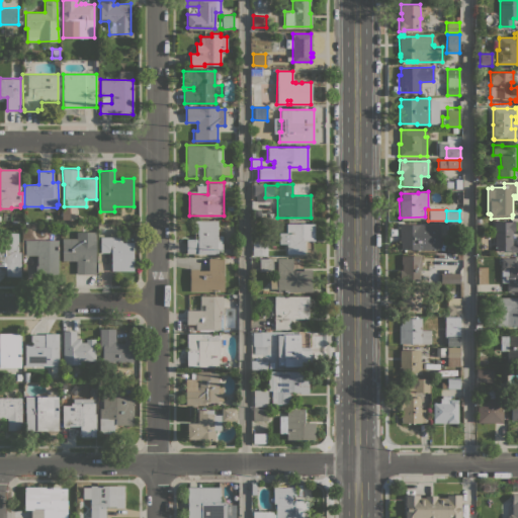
[(194,220),(218,221),(218,236),(223,236),(222,253),(217,253),(186,253),(186,239),(193,239),(194,220)]
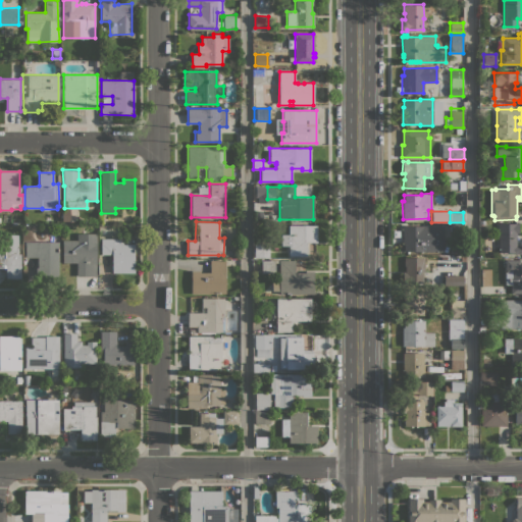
[(519,223),(519,232),(516,232),(516,245),(520,245),(520,240),(521,240),(521,254),(514,254),(514,253),(499,252),(499,238),(498,238),(498,223),(519,223)]
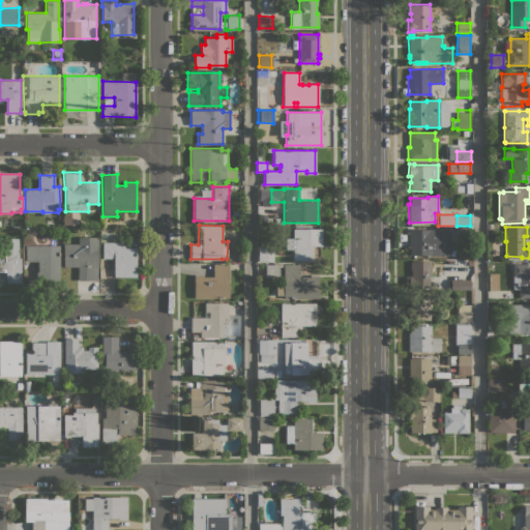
[(470,228),(470,237),(458,237),(458,228),(470,228)]
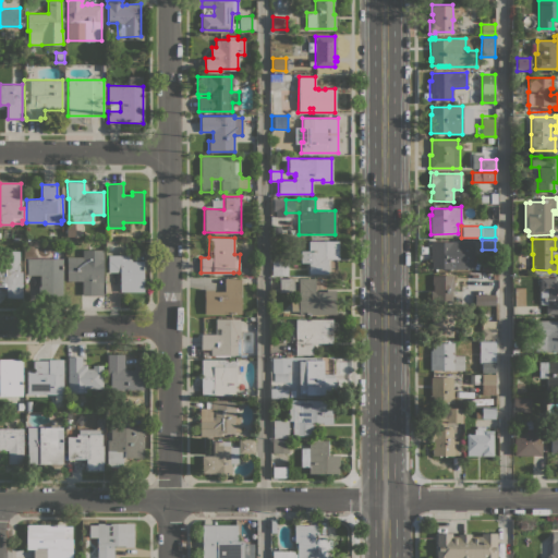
[(308,241),(338,241),(339,258),(329,258),(329,271),(327,271),(327,274),(308,274),(308,263),(300,263),(300,251),(308,251),(308,241)]
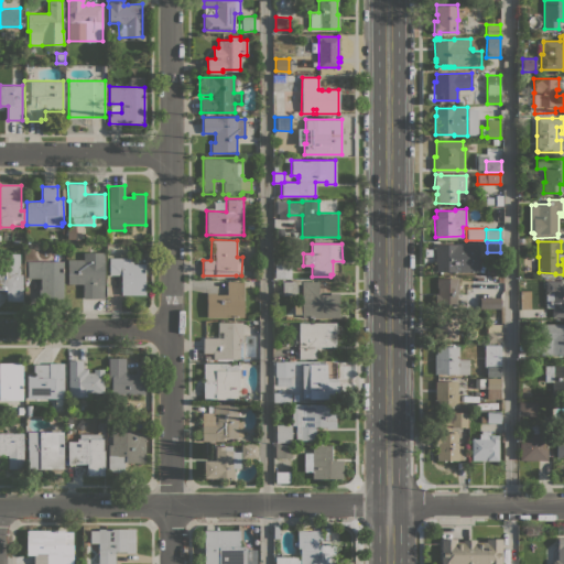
[(478,243),(478,271),(435,271),(435,263),(435,243),(478,243)]
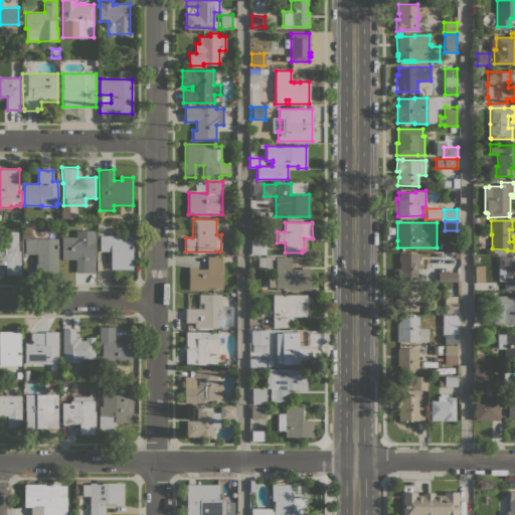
[(96,261),(95,261),(95,273),(76,273),(75,259),(61,259),(61,236),(75,236),(75,230),(95,230),(96,261)]
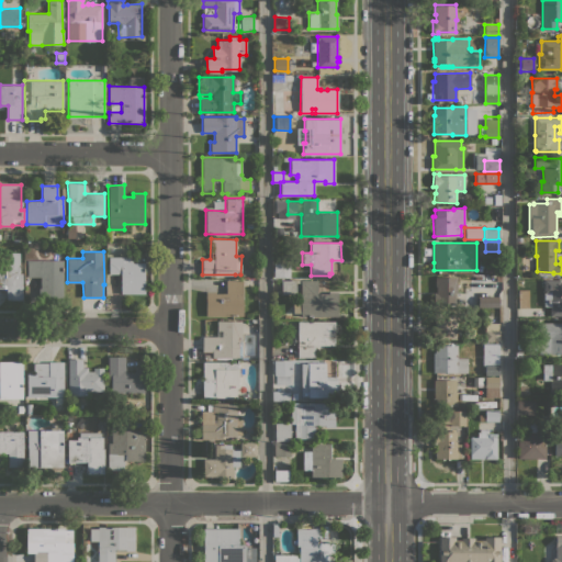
[(0,265),(3,265),(3,253),(20,253),(20,273),(22,273),(22,300),(6,300),(6,289),(0,289),(0,265)]
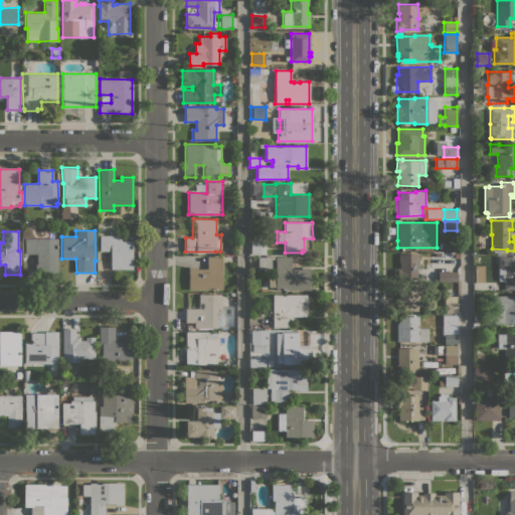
[(133,235),(132,270),(111,269),(111,250),(100,250),(100,234),(133,235)]
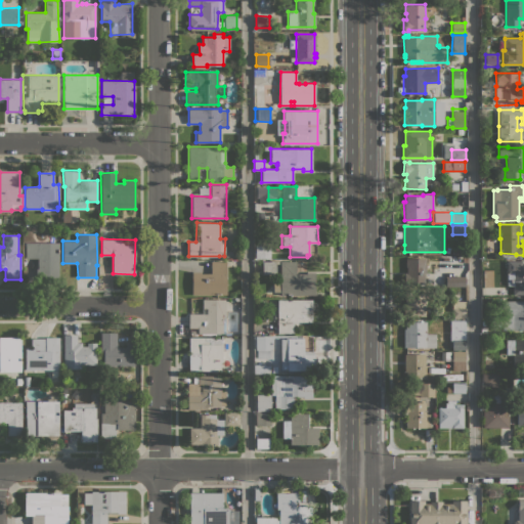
[(58,243),(58,277),(36,277),(36,268),(38,268),(38,258),(26,258),(26,243),(58,243)]
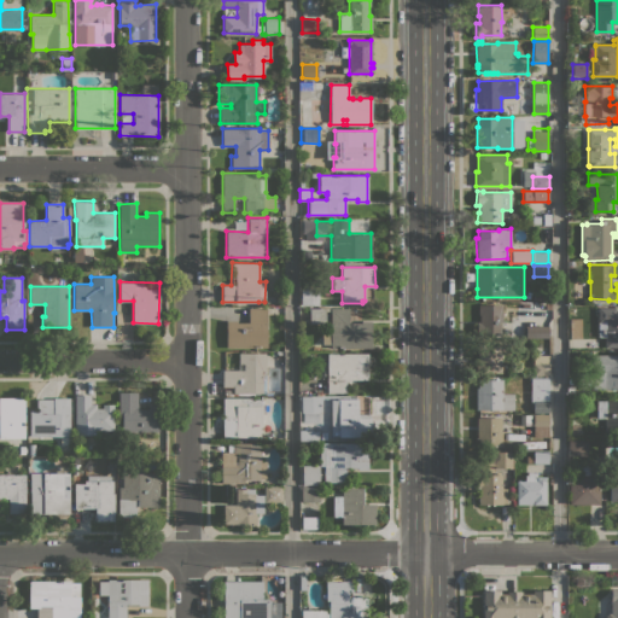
[(319,289),(319,305),(301,304),(301,289),(319,289)]
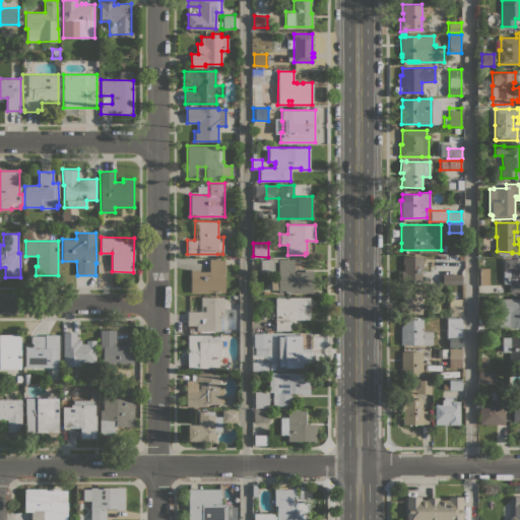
[(423,256),(421,270),(420,270),(420,282),(400,282),(400,271),(403,271),(403,265),(402,265),(402,256),(423,256)]
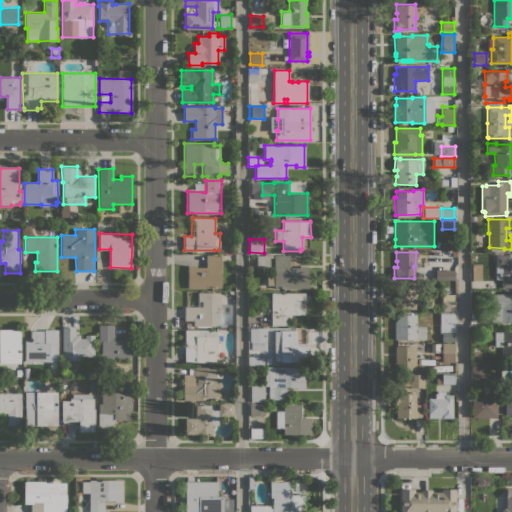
[(187,265),(196,265),(196,267),(206,267),(206,255),(221,255),(221,288),(187,288),(187,265)]
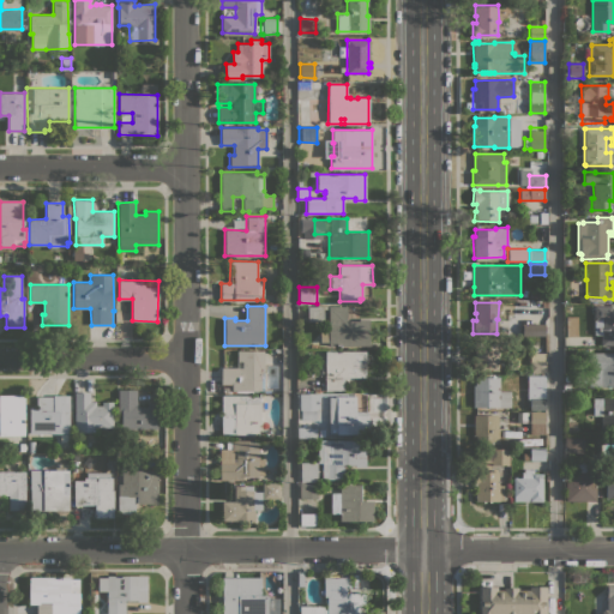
[(307,306),(323,306),(324,320),(307,320),(307,306)]
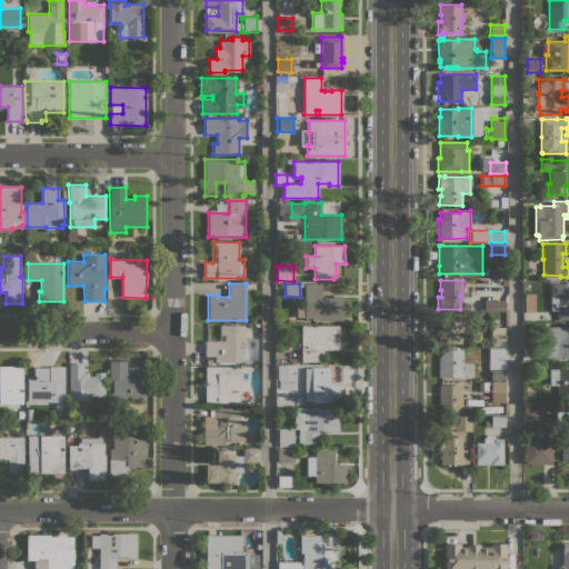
[(305,283),(321,283),(332,283),(332,296),(341,296),(342,320),(305,320),(305,317),(296,317),(296,306),(305,306),(305,283)]
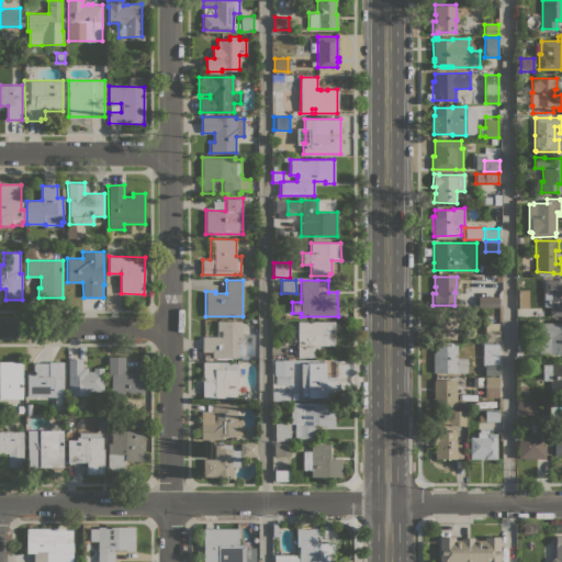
[(543,280),(560,280),(560,288),(561,288),(561,316),(549,316),(549,306),(543,306),(543,280)]
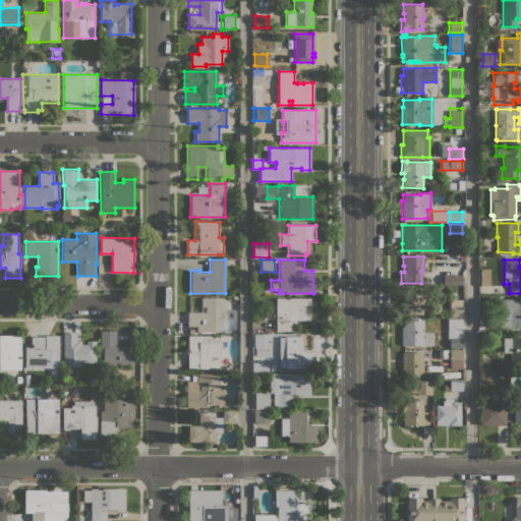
[(478,285),(488,285),(488,269),(478,268),(478,285)]
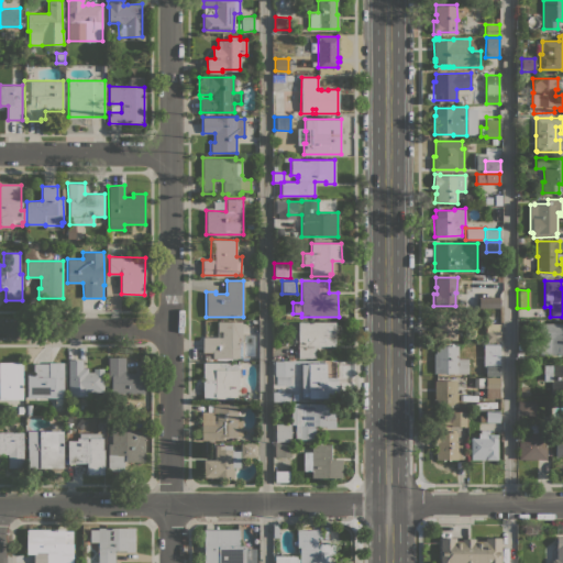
[(499,297),(499,308),(479,308),(479,297),(499,297)]
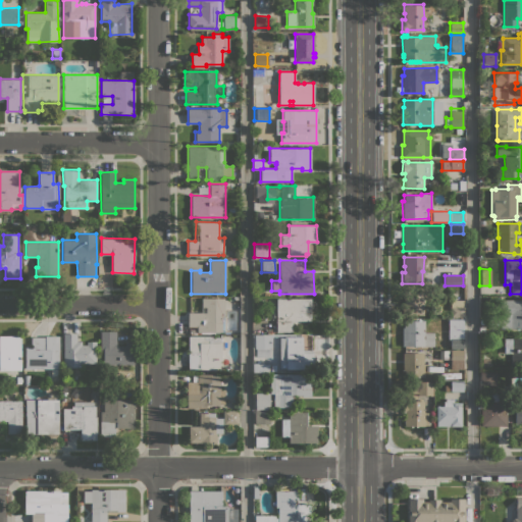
[(402,315),(402,290),(424,290),(423,315),(402,315)]
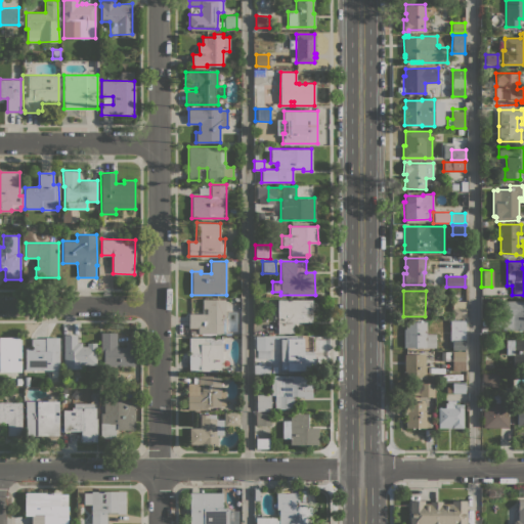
[(188,313),(202,313),(203,299),(225,300),(224,316),(222,316),(222,334),(201,334),(201,330),(198,330),(198,328),(188,328),(188,313)]
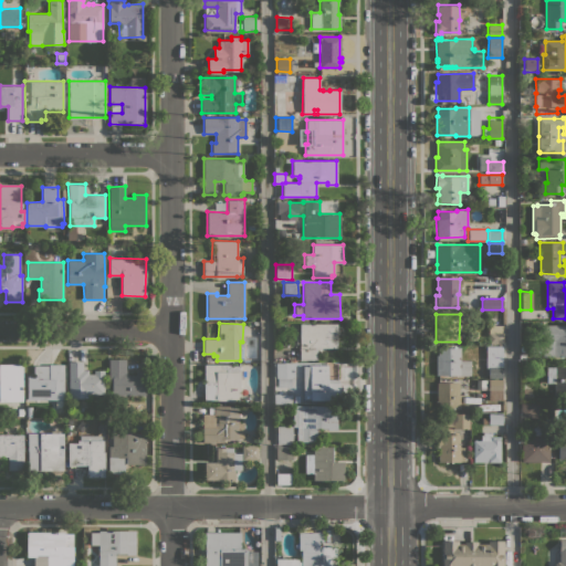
[(336,323),(336,347),(316,347),(316,359),(300,360),(300,324),(336,323)]
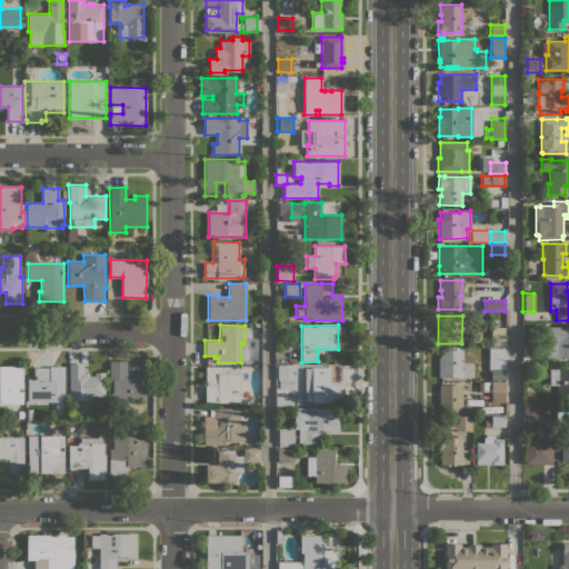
[(490,327),(505,327),(505,335),(506,335),(506,346),(490,346),(490,327)]
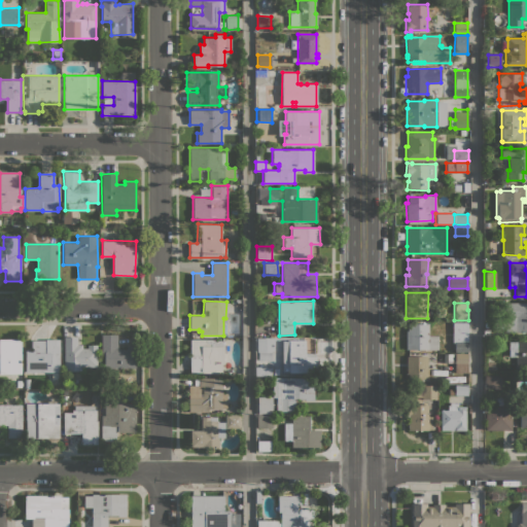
[(505,303),(526,303),(526,331),(505,331),(505,303)]
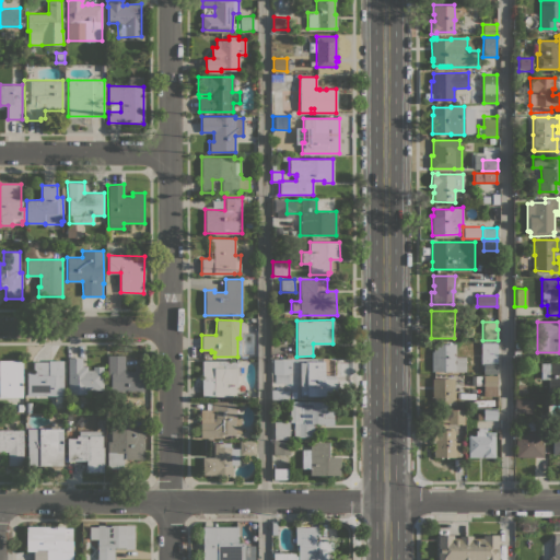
[(480,342),(497,342),(497,373),(482,374),(482,363),(480,363),(480,342)]
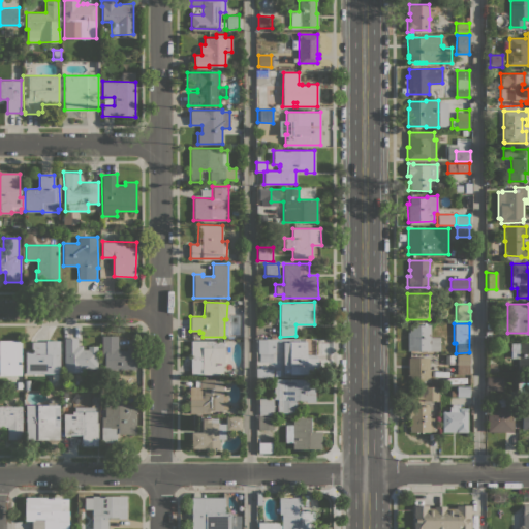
[(407,332),(409,332),(409,324),(430,324),(430,337),(439,337),(439,350),(407,350),(407,332)]
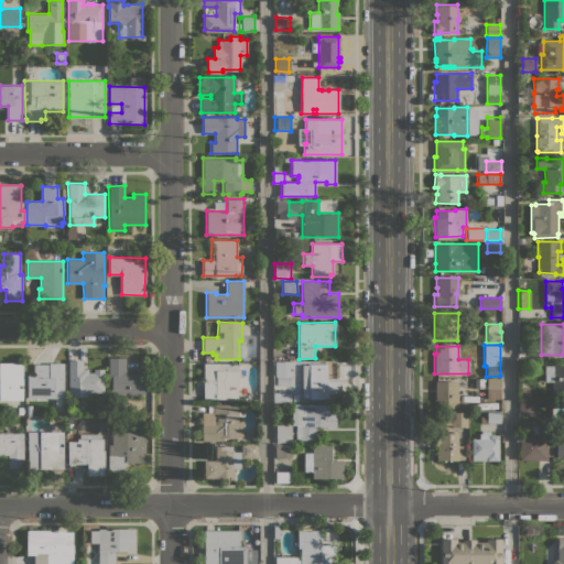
[(108,358),(126,358),(126,370),(134,370),(134,369),(144,369),(144,393),(111,393),(111,379),(108,379),(108,358)]
